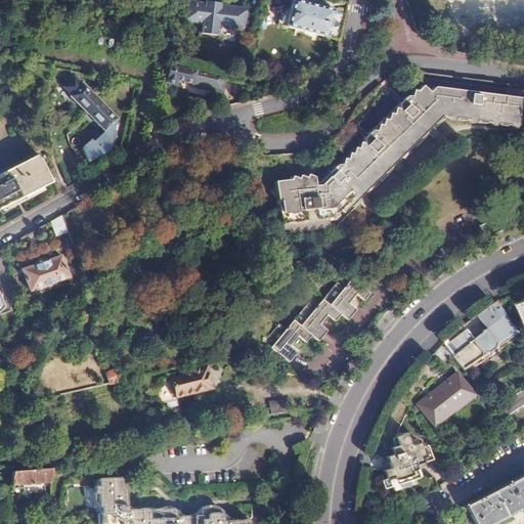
[(202,2),(185,0),(181,19),(200,23),(199,33),(215,35),(216,25),(239,28),(245,8),(219,4),(219,2),(210,1),(209,3),(202,2)]
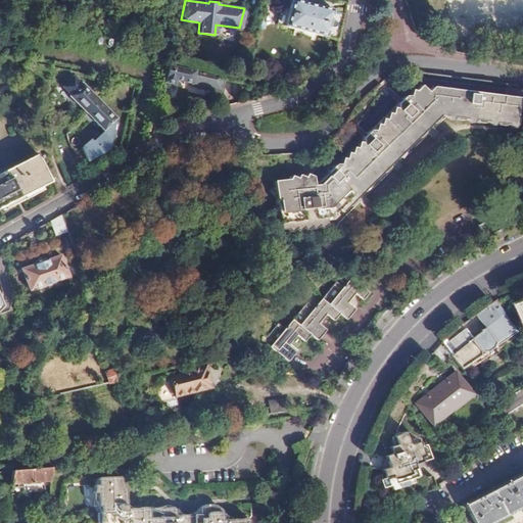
[(344,13),(294,0),(290,0),(284,27),(338,40),(344,13)]
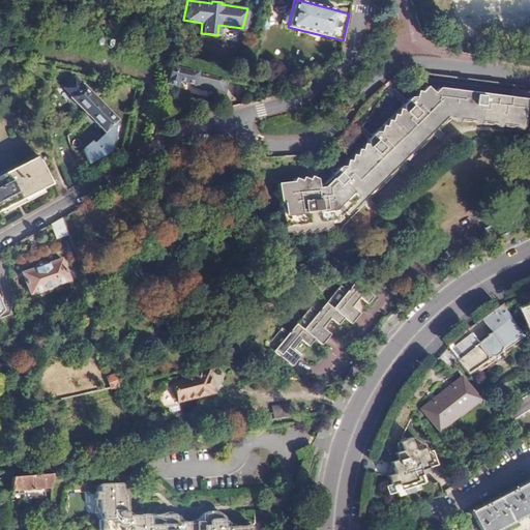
[(78,13),(76,24),(86,26),(88,16),(78,13)]
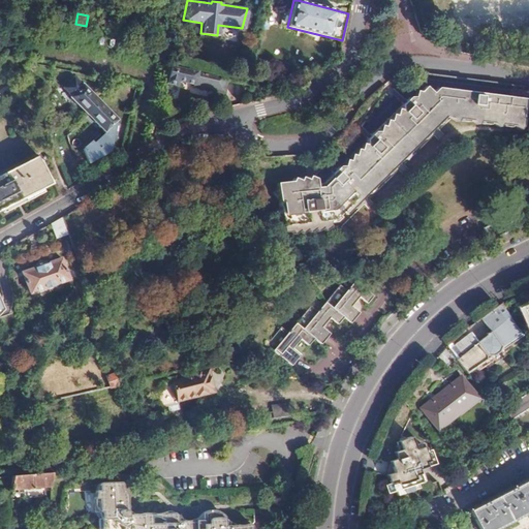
[(228,81),(168,65),(163,85),(176,88),(177,84),(224,95),(228,81)]
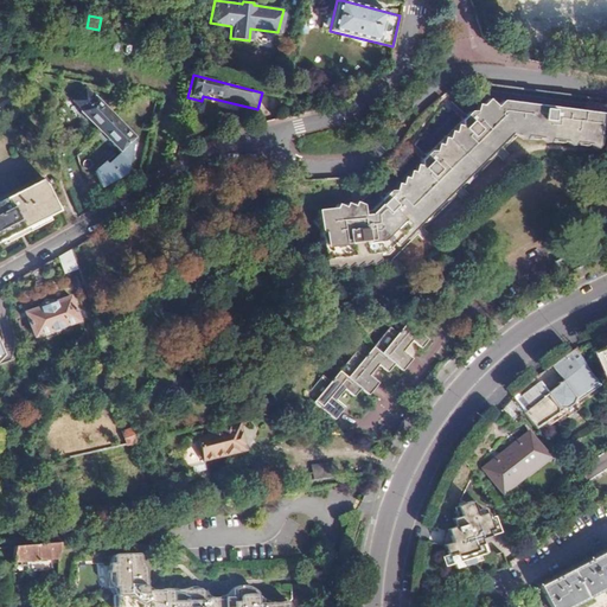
[(82,110),(82,112),(93,123),(95,121),(110,138),(108,140),(120,152),(134,138),(96,97),(96,98),(85,88),(74,101),(82,110)]
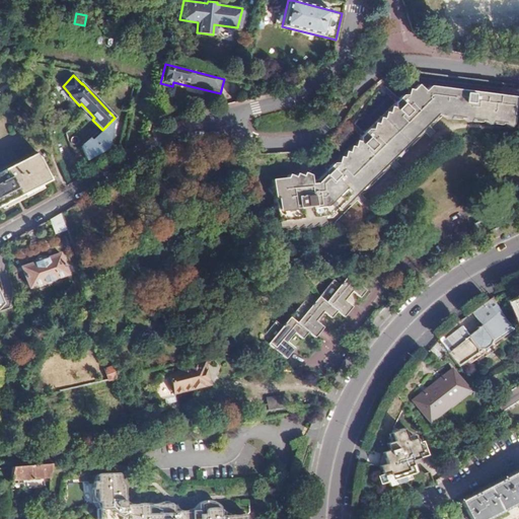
[(359,134),(358,135),(357,141),(356,141),(352,146),(350,148),(345,153),(340,158),(336,162),(334,162),(329,162),(327,164),(324,167),(312,178),(307,179),(306,174),(298,175),(288,176),(280,177),(268,179),(274,231),(288,229),(305,227),(311,226),(320,225),(328,224),(330,226),(442,117),(449,118),(461,120),(462,120),(469,120),(470,121),(480,122),(489,123),(501,125),(509,126),(512,97),(494,95),(495,93),(464,89),(464,91),(426,86),(421,91),(415,85),(412,87),(405,93),(404,94),(398,95),(397,96),(394,100),(388,105),(381,112),(375,118),(375,119),(370,123),(369,125),(365,128),(361,132),(359,134)]
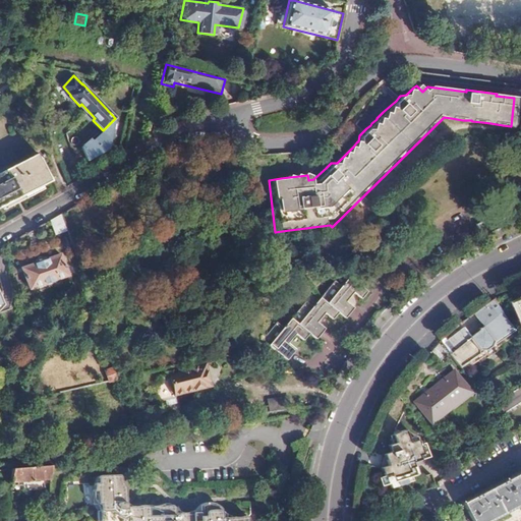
[(69,147),(57,151),(64,171),(77,166),(69,147)]
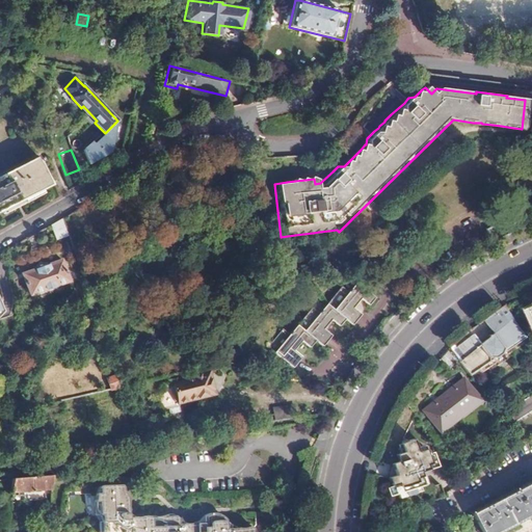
[(40,161),(38,159),(0,177),(0,211),(51,187),(41,164),(44,163),(42,160),(40,161)]
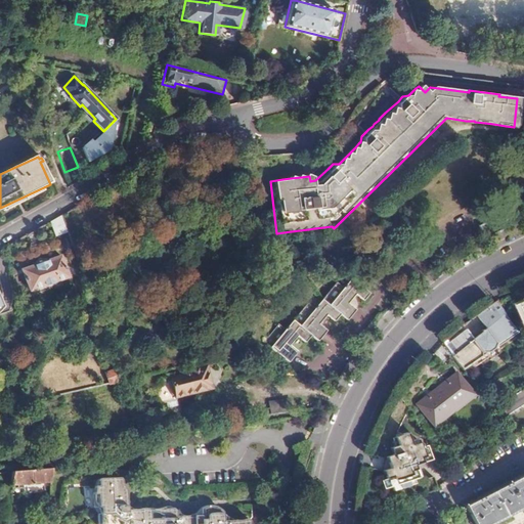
[(60,215),(49,221),(54,236),(66,230),(60,215)]
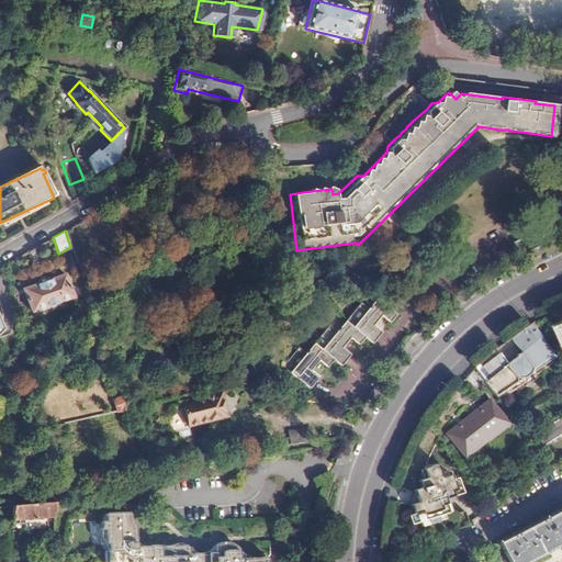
[(65,276),(23,289),(32,312),(72,298),(65,276)]
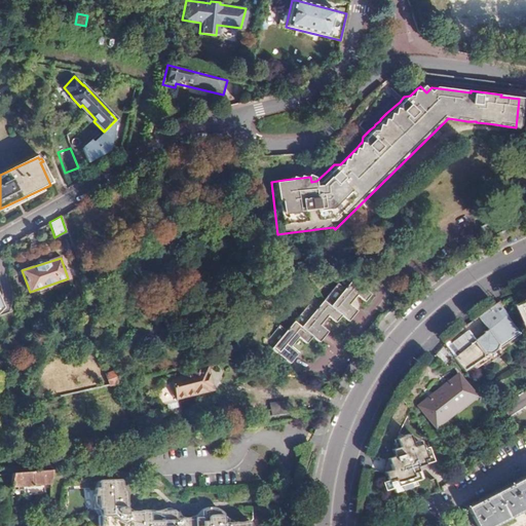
[(323,299),(315,308),(300,327),(293,322),(286,330),(270,346),(289,362),(297,352),(289,345),(297,336),(305,343),(310,336),(317,342),(327,331),(318,325),(327,315),(335,322),(340,315),(347,321),(355,310),(349,304),(358,294),(365,301),(371,294),(352,278),(344,288),(330,305),(323,299)]
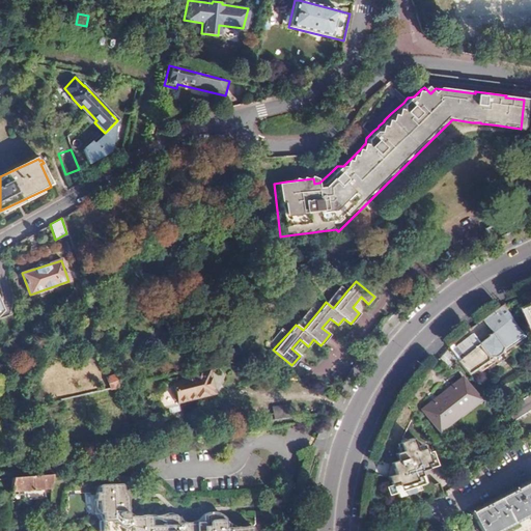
[(447,346),(467,373),(525,336),(511,317),(512,316),(504,304),(490,313),(447,346)]
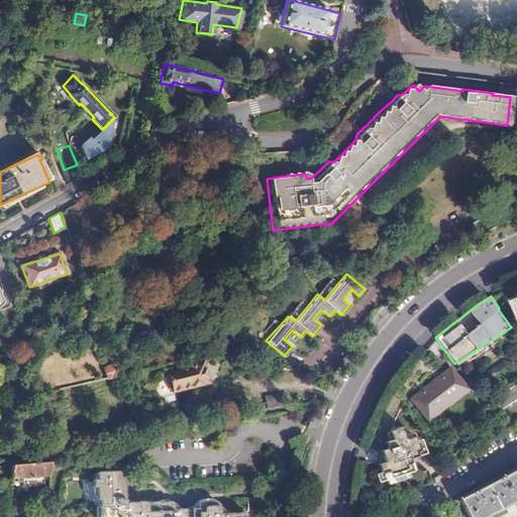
[(296,306),(289,315),(295,319),(301,310),(296,306)]
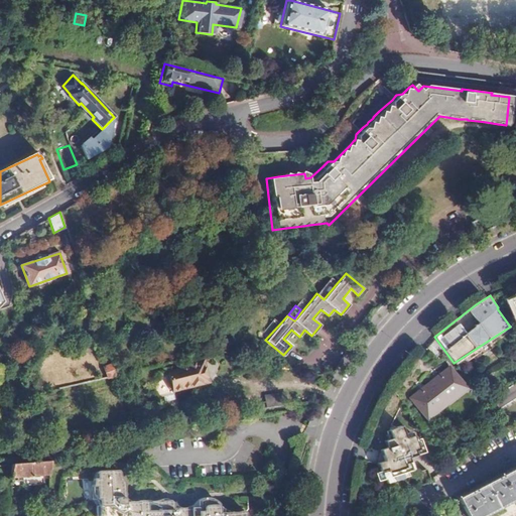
[(156,374),(155,377),(155,384),(152,385),(153,389),(148,390),(150,399),(163,395),(172,393),(172,391),(207,381),(202,361),(187,364),(188,367),(166,372),(165,368),(163,369),(161,370),(157,372),(156,374)]
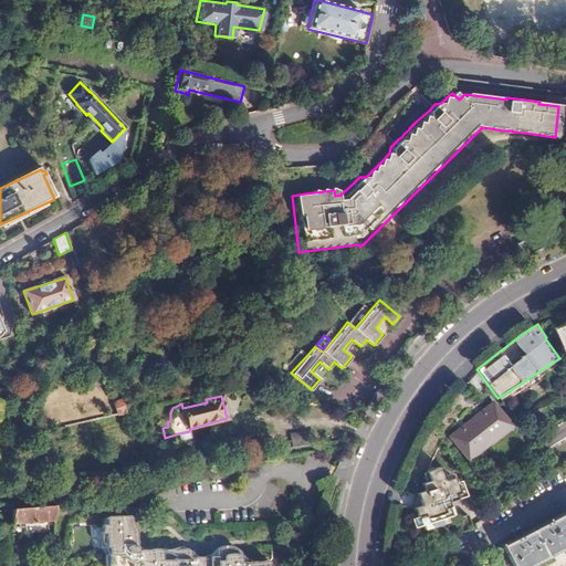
[(124,400),(112,404),(116,413),(127,411),(124,400)]
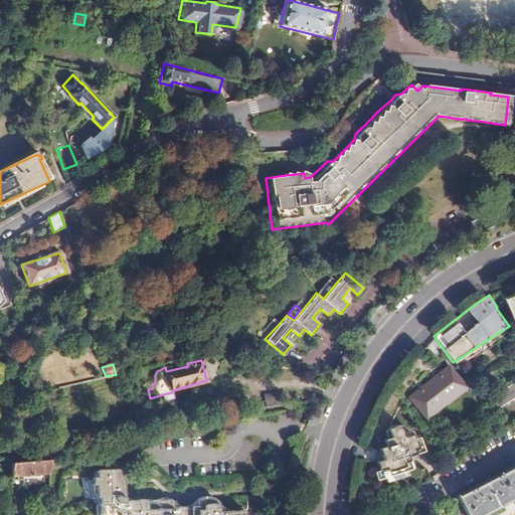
[(463,388),(447,366),(406,398),(423,420),(463,388)]
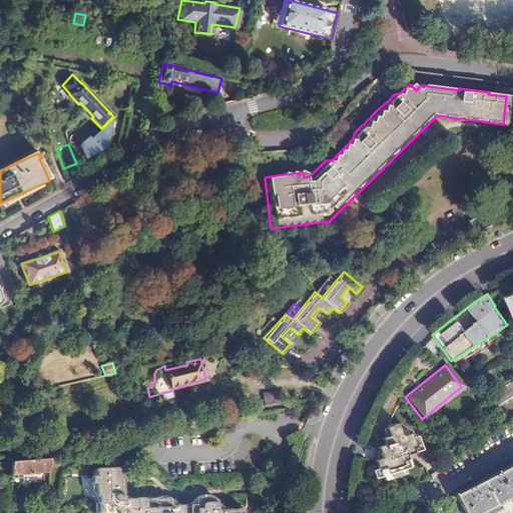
[(512,379),(489,394),(496,405),(512,394),(512,379)]
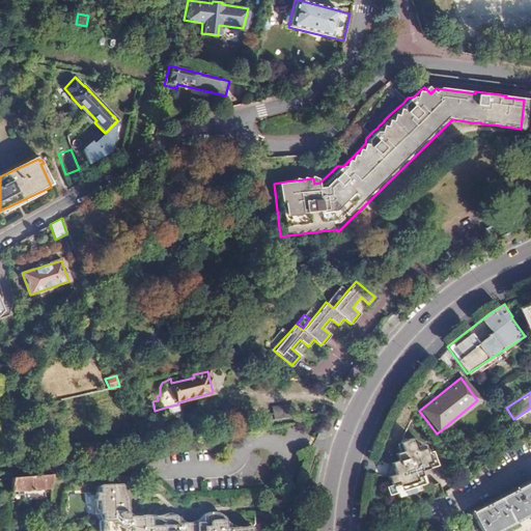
[(177,404),(168,407),(170,414),(179,412),(177,404)]
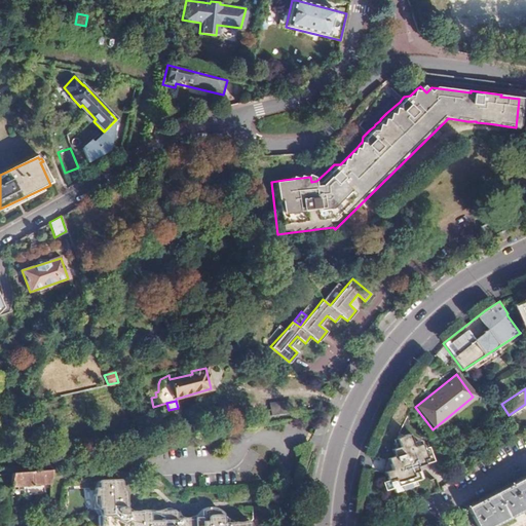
[(292,402),(269,405),(270,416),(294,413),(292,402)]
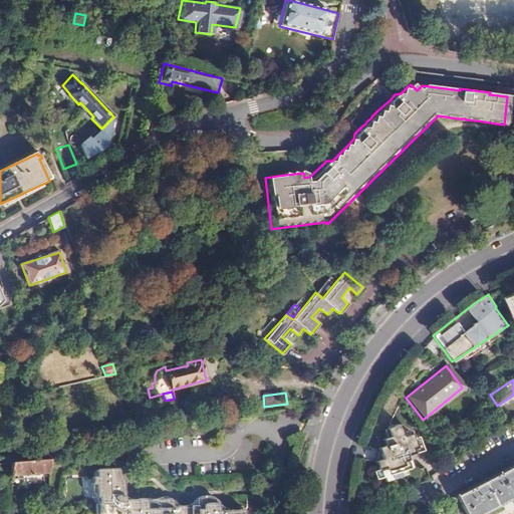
[(141,415),(132,419),(137,433),(145,431),(145,428),(146,428),(141,415)]
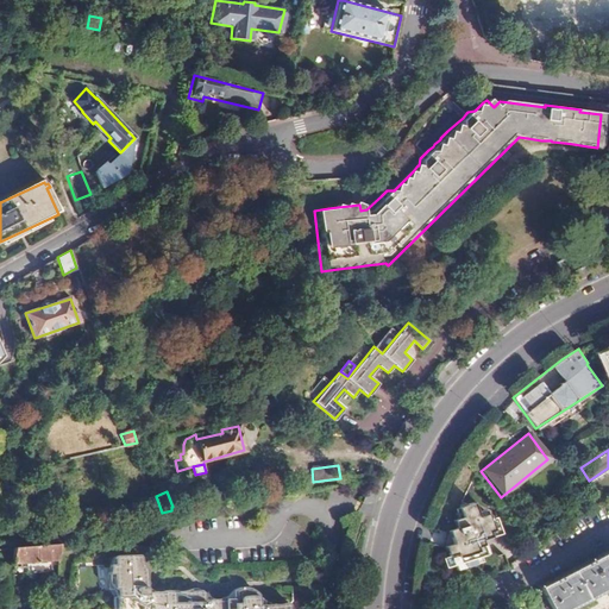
[(472,514),(469,504),(454,509),(458,520),(450,522),(452,531),(444,533),(447,546),(441,547),(444,554),(438,557),(441,567),(451,564),(453,571),(478,563),(476,556),(484,553),(479,540),(495,534),(490,520),(484,521),(482,512),(472,514)]
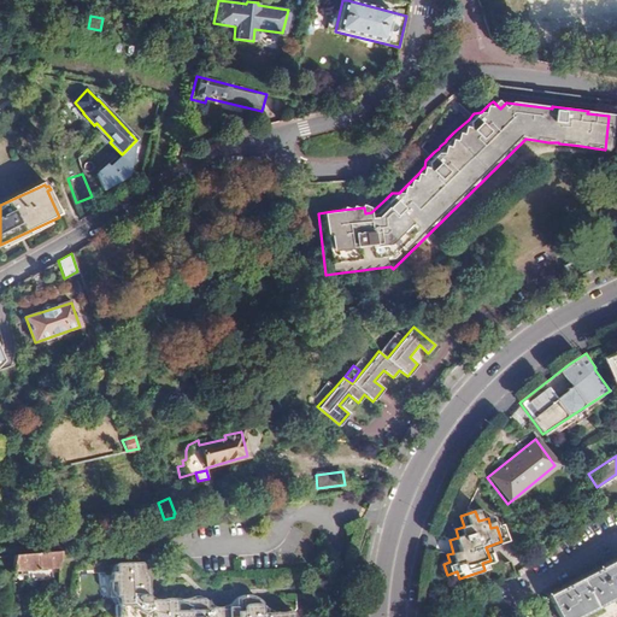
[(58,552),(13,554),(10,583),(57,580),(58,552)]
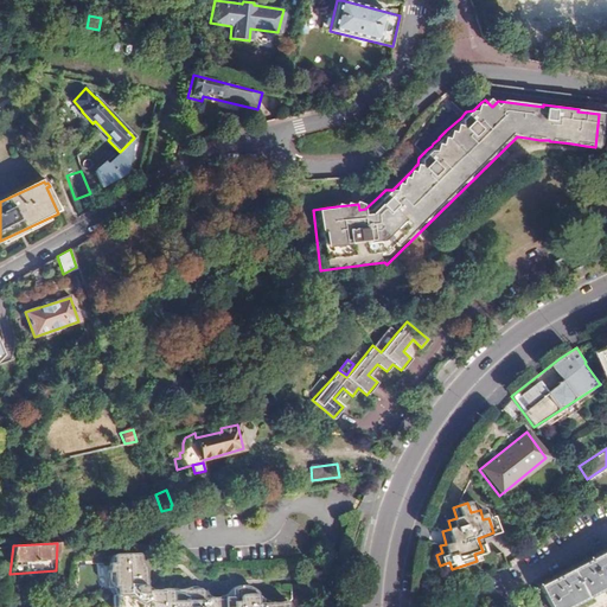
[(108,583),(113,583),(114,606),(120,606),(119,606),(280,606),(281,600),(280,596),(278,596),(269,596),(263,595),(256,593),(256,598),(251,598),(250,586),(249,585),(246,583),(241,582),(236,582),(230,585),(225,587),(225,592),(217,593),(217,592),(213,593),(209,593),(203,592),(198,590),(193,587),(191,586),(184,587),(184,585),(183,585),(179,586),(174,587),(165,588),(163,587),(159,587),(151,587),(151,588),(142,589),(141,582),(140,579),(139,575),(139,572),(139,568),(136,564),(134,561),(133,557),(132,553),(131,550),(108,553),(108,563),(103,563),(103,570),(107,570),(108,583)]
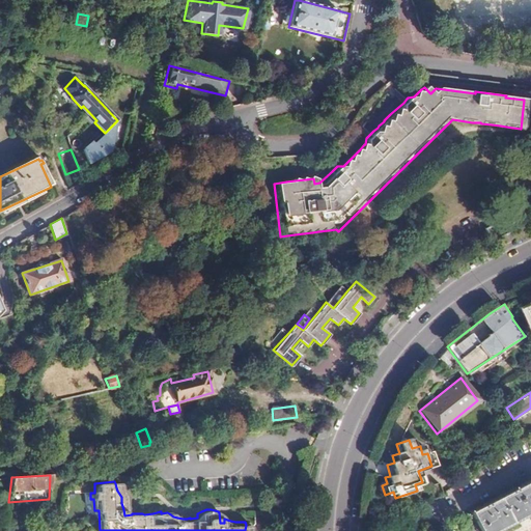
[(498,530),(530,513),(530,481),(472,513),(480,530),(498,530)]
